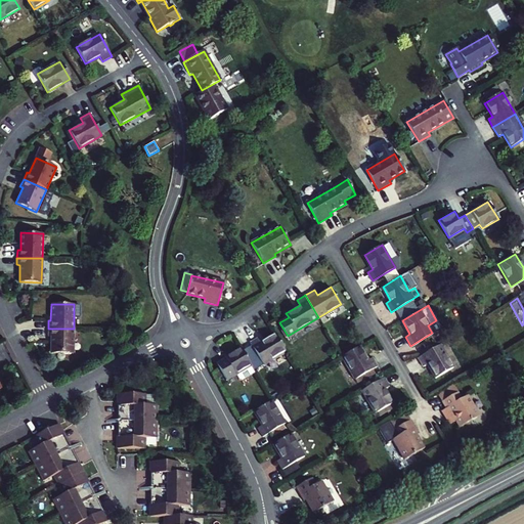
[(50,336),(50,352),(73,353),(74,329),(48,329),(48,336),(50,336)]
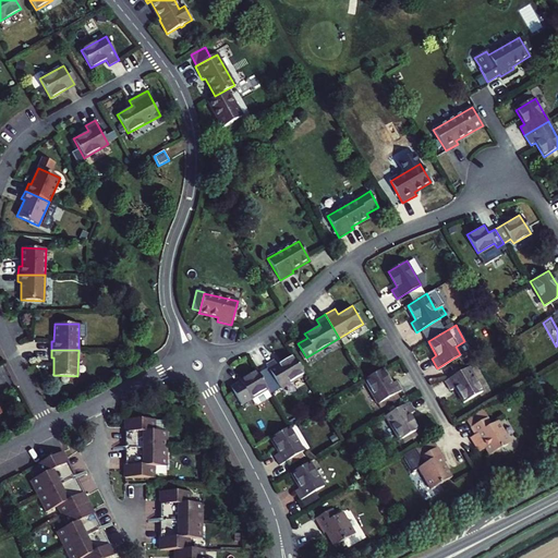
[(304,373),(293,354),(277,363),(275,360),(266,365),(267,368),(276,381),(279,388),(304,373)]
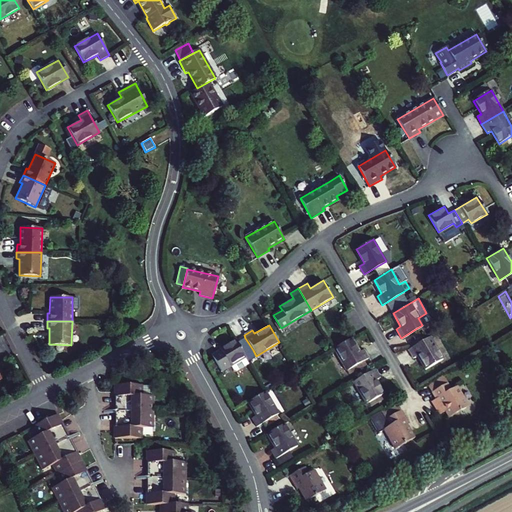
[(429,336),(407,349),(412,358),(417,355),(425,369),(443,358),(429,336)]
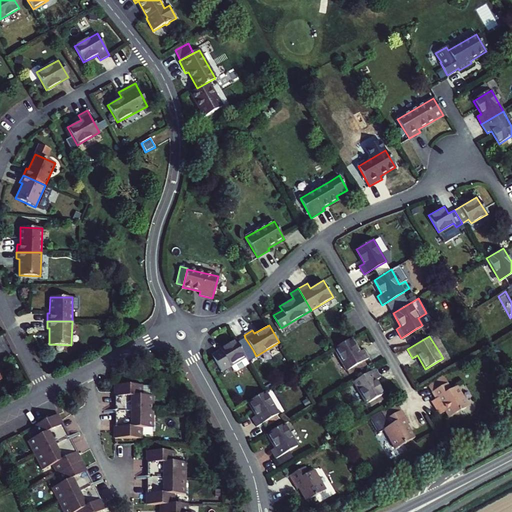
[(351,337),(333,348),(346,370),(368,357),(363,349),(359,351),(351,337)]
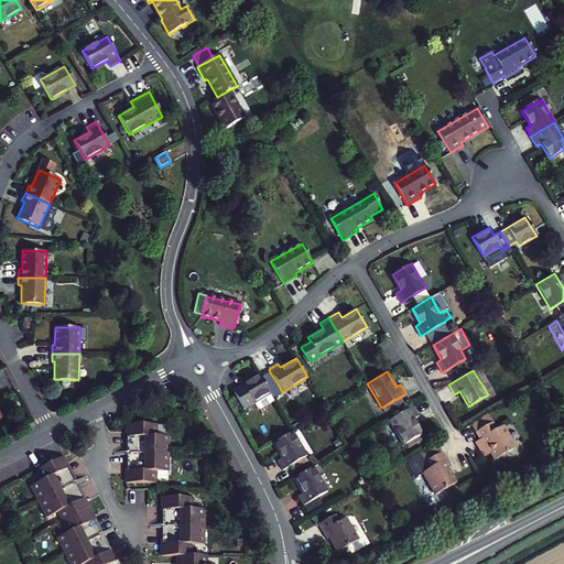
[(279,386),(270,372),(264,376),(272,390),(279,386)]
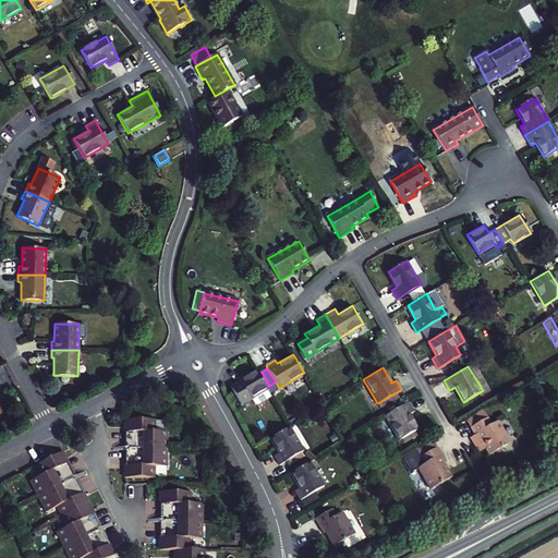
[(268,389),(257,371),(239,380),(240,383),(233,386),(242,401),(250,397),(251,399),(268,389)]
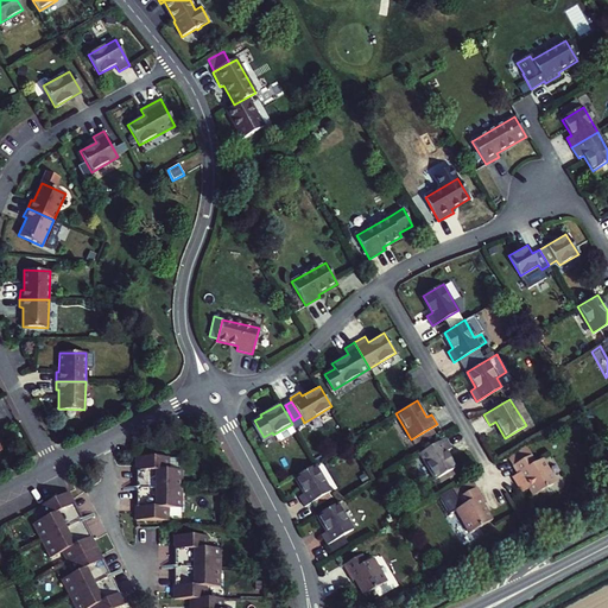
[(445,437),(419,453),(435,480),(455,467),(445,451),(451,448),(445,437)]
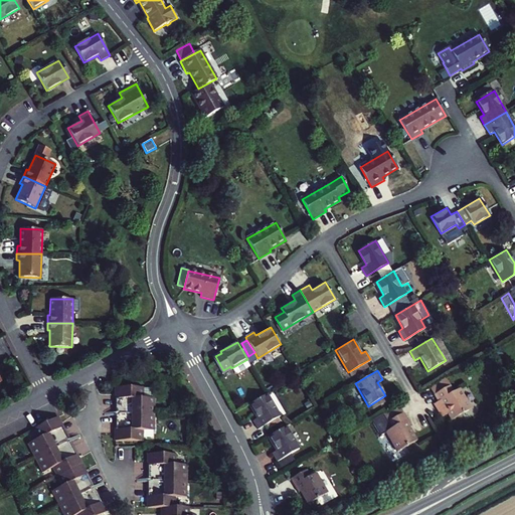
[(437,392),(449,385),(445,378),(433,386),(437,392)]
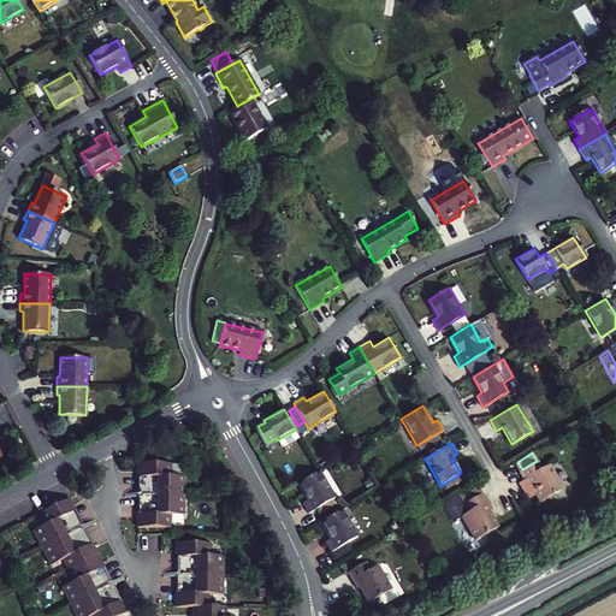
[(543,468),(538,461),(537,461),(522,469),(519,472),(525,479),(520,483),(525,491),(525,490),(529,497),(535,493),(540,502),(563,489),(550,465),(543,468)]
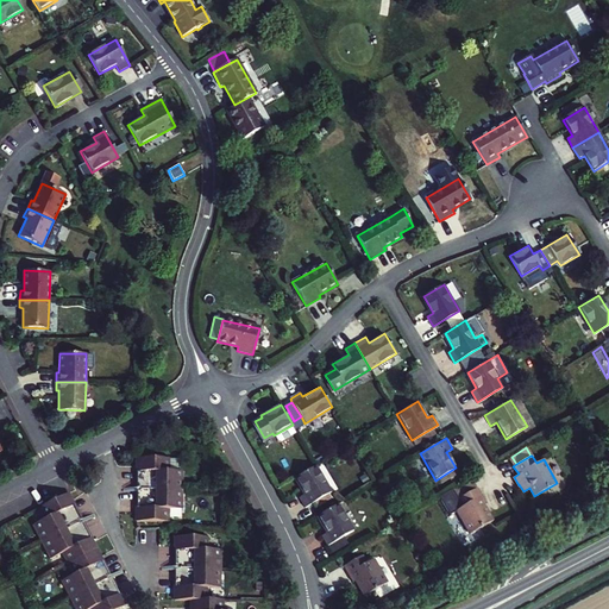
[(140,509),(139,521),(169,522),(169,509),(182,509),(182,489),(183,470),(169,470),(170,458),(140,457),(140,470),(137,470),(137,485),(137,489),(137,493),(136,509),(140,509)]
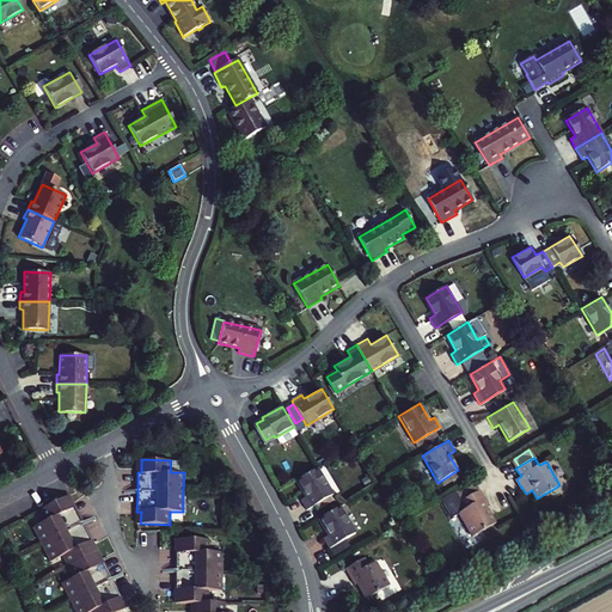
[(316,505),(332,495),(334,494),(318,467),(297,479),(306,497),(301,500),(307,509),(316,505)]
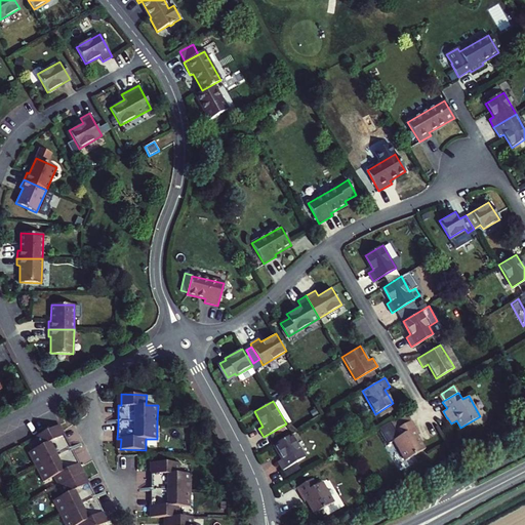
[(420,434),(412,420),(396,430),(400,436),(394,439),(406,460),(426,448),(418,435),(420,434)]
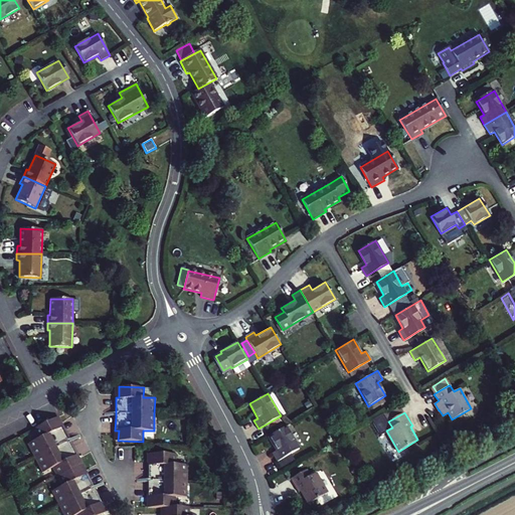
[(280,416),(266,424),(268,427),(281,419),(280,416)]
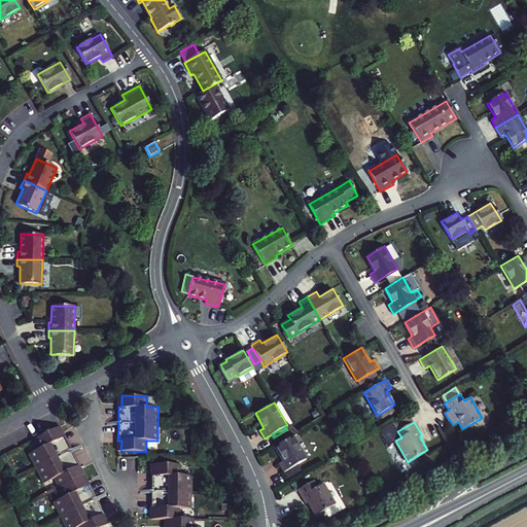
[(78,465),(72,454),(70,450),(69,448),(63,435),(60,437),(55,427),(33,438),(37,449),(28,454),(35,468),(42,484),(53,479),(58,487),(62,496),(51,502),(60,517),(64,526),(76,526),(77,526),(101,526),(104,525),(100,517),(103,515),(96,502),(95,499),(94,497),(88,484),(84,486),(79,476),(75,467),(78,465)]
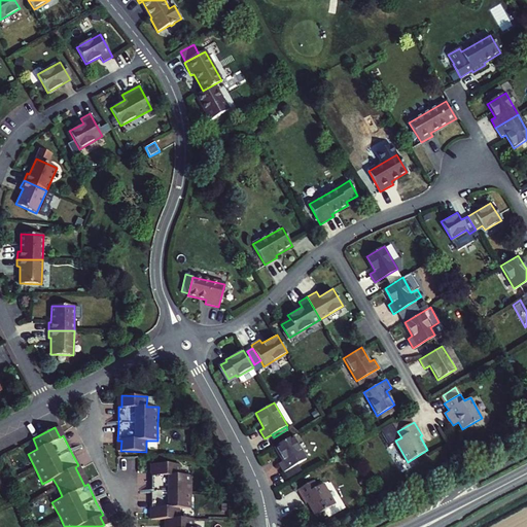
[(293,435),(275,446),(283,460),(279,463),(283,471),(307,458),(293,435)]
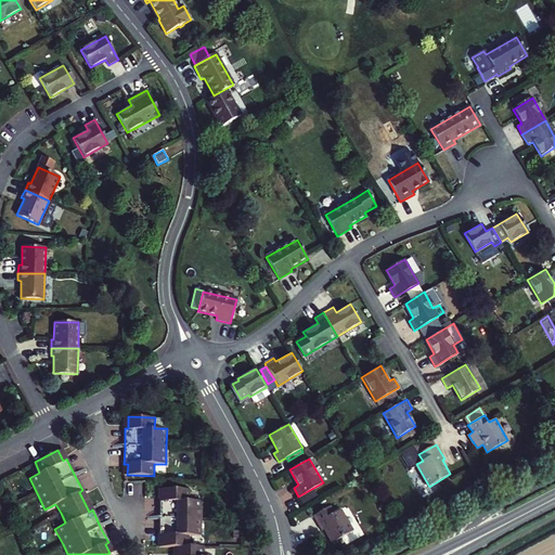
[(203,554),(204,547),(189,546),(189,536),(199,536),(201,518),(201,501),(189,501),(190,489),(163,489),(163,500),(159,500),(159,515),(159,518),(159,521),(158,536),(163,537),(162,546),(173,547),(178,547),(177,554),(203,554)]
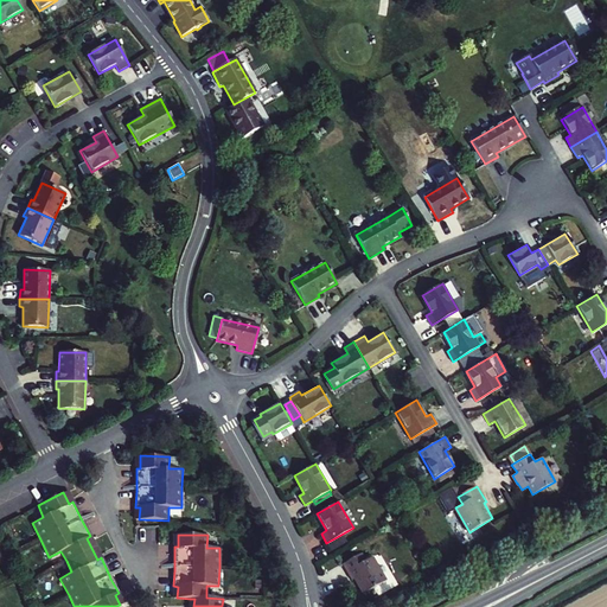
[(360,554),(342,564),(351,580),(353,579),(363,594),(385,580),(371,557),(365,561),(360,554)]
